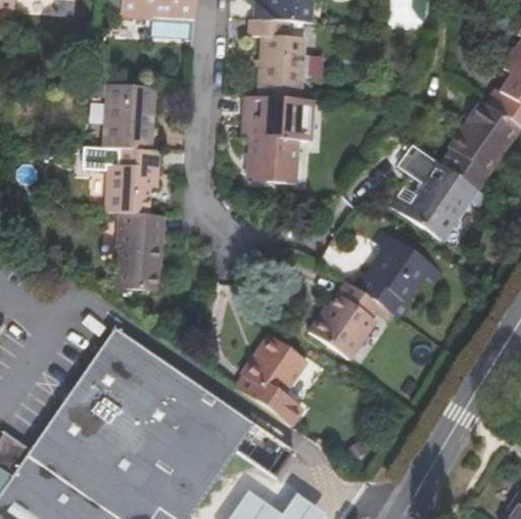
[(0,0),(0,8),(13,10),(13,0),(0,0)]
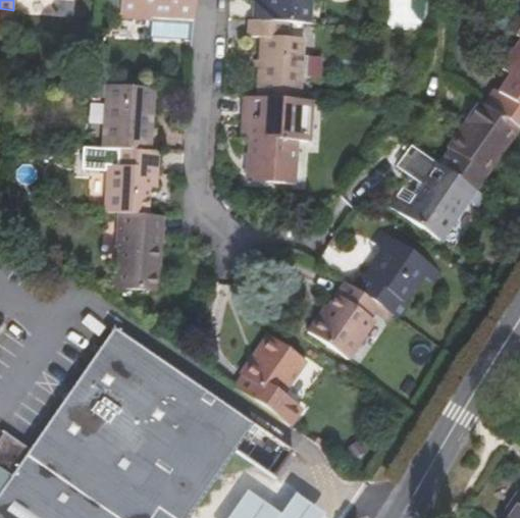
[(153,14),(195,17),(196,0),(122,0),(122,4),(153,6),(153,14)]
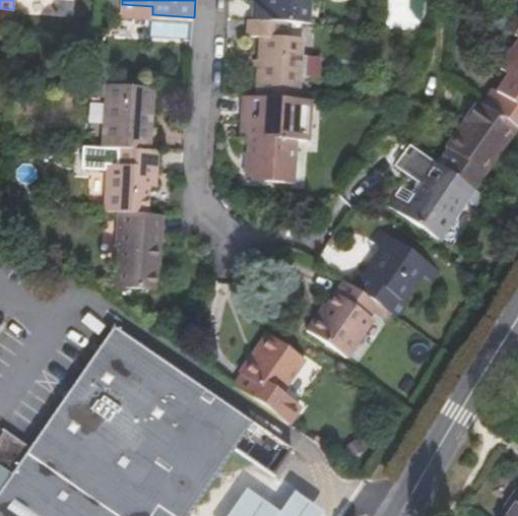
[(286,19),(307,20),(308,0),(256,0),(256,17),(286,19)]
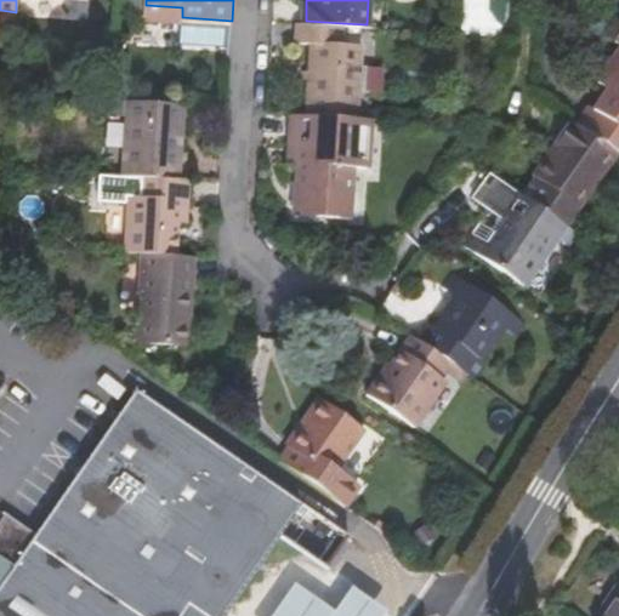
[(231,41),(232,21),(182,17),(181,38),(231,41)]
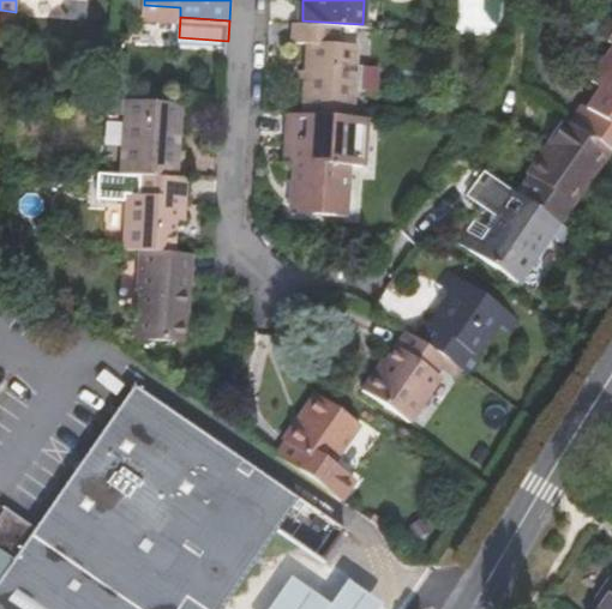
[(303,20),(295,20),(295,40),(309,41),(304,109),(353,113),(355,86),(357,62),(358,43),(337,41),(339,23),(303,20)]
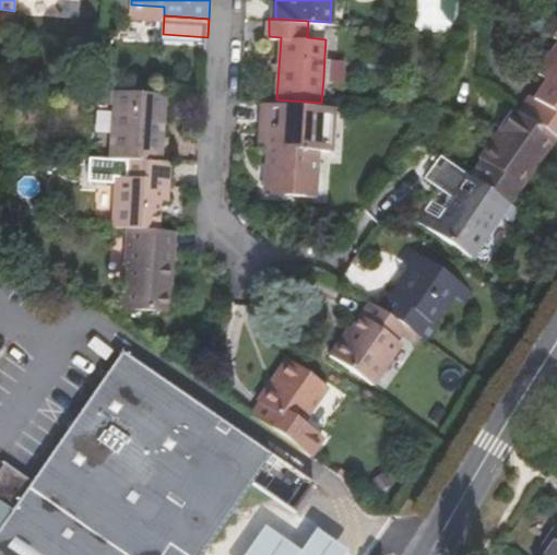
[(556,133),(556,42),(543,62),(553,69),(547,78),(535,95),(531,92),(520,108),(556,133)]
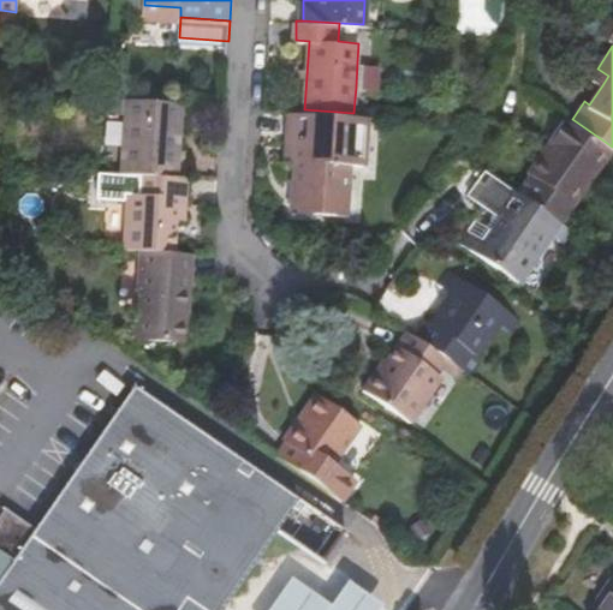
[(357,63),(356,87),(376,88),(378,64),(357,63)]
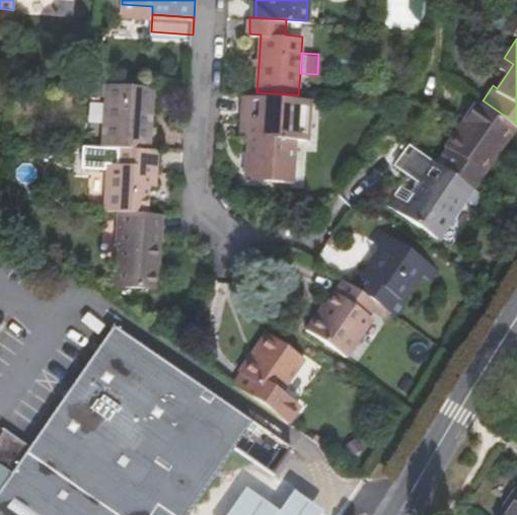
[(513,64),(504,58),(499,66),(508,72),(513,64)]
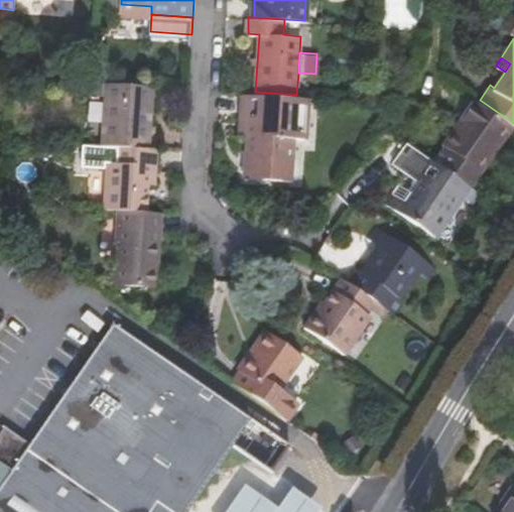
[(107,82),(102,143),(148,146),(152,84),(107,82)]
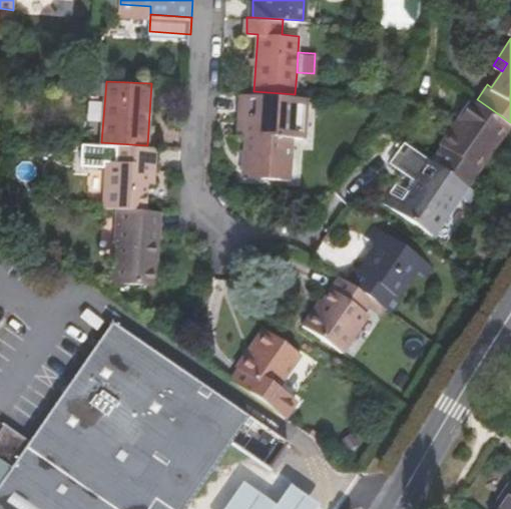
[(253,91),(241,91),(239,117),(249,118),(248,131),(245,131),(243,168),(291,171),(293,135),(305,135),(307,95),(295,94),(253,91)]
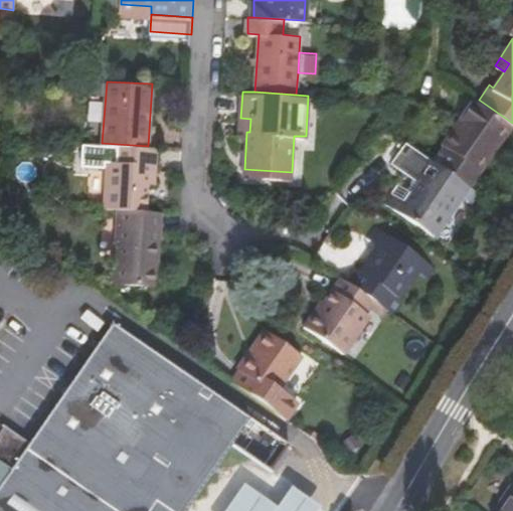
[(436,161),(470,185),(512,123),(479,100),(473,96),(458,119),(463,123),(436,161)]
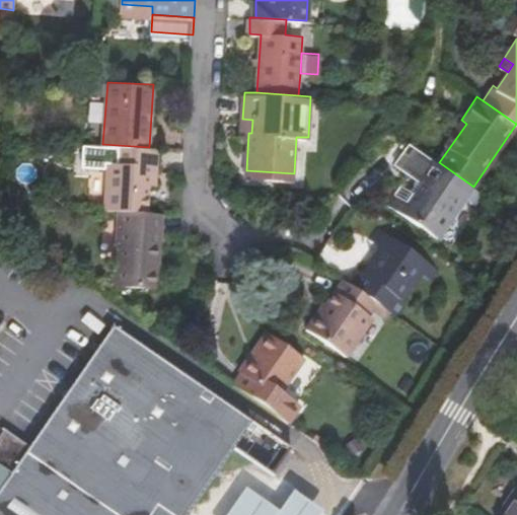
[(252,120),(242,119),(242,132),(248,133),(251,133),(252,120)]
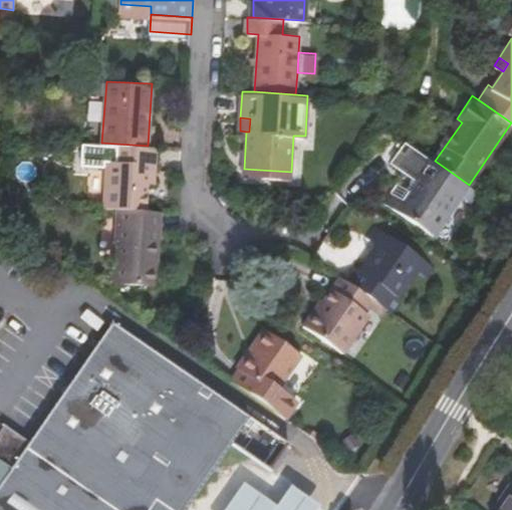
[(107,159),(103,205),(119,206),(147,208),(149,180),(150,166),(157,167),(158,147),(148,146),(101,143),(100,158),(107,159)]
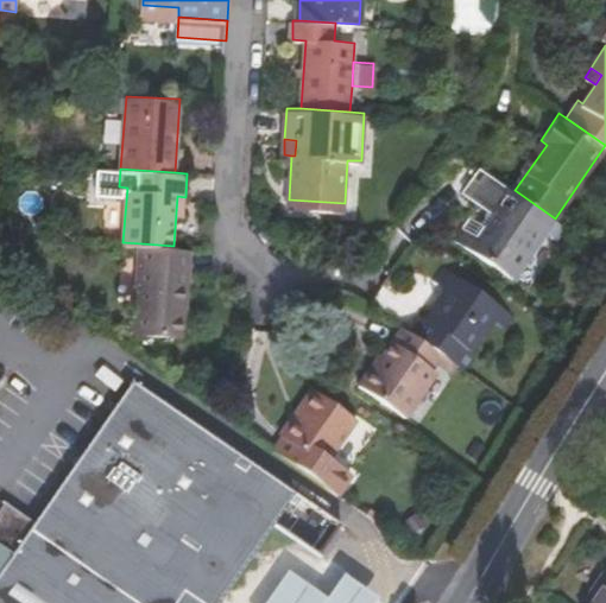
[(512,279),(555,219),(515,190),(509,186),(493,209),(499,213),(480,240),(472,251),(512,279)]
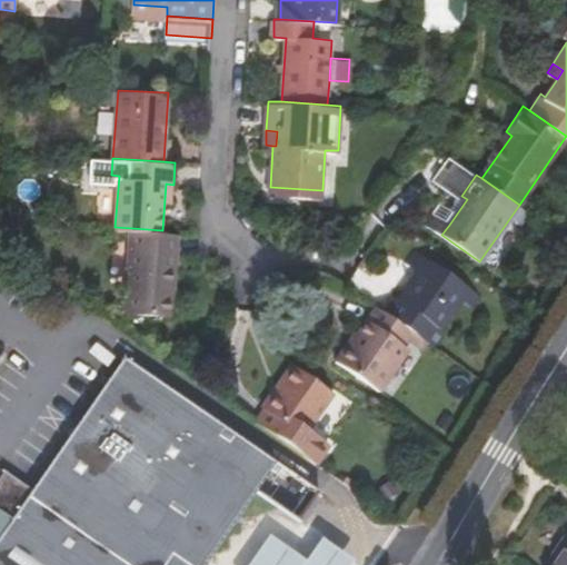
[(436,215),(449,225),(467,199),(461,196),(451,210),(443,204),(436,215)]
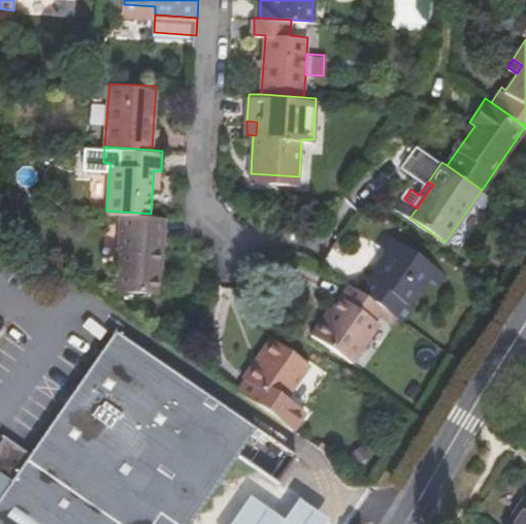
[(164,233),(166,215),(151,214),(123,211),(117,288),(161,291),(163,260),(155,259),(157,233),(164,233)]
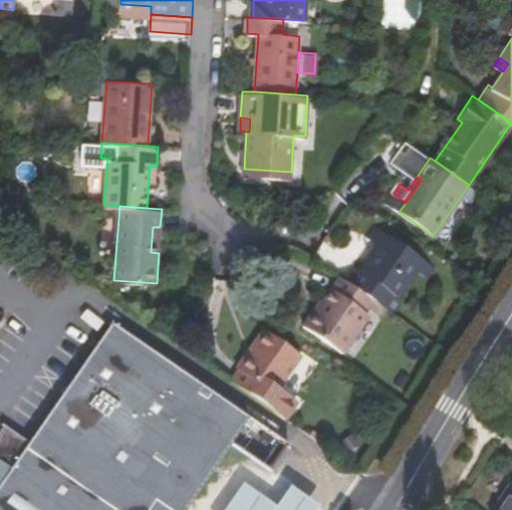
[(379,243),(388,231),(376,224),(368,235),(379,243)]
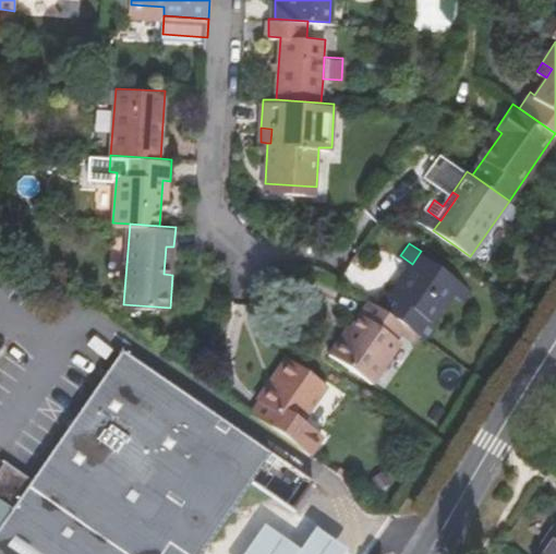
[(164,274),(172,275),(173,247),(166,247),(164,274)]
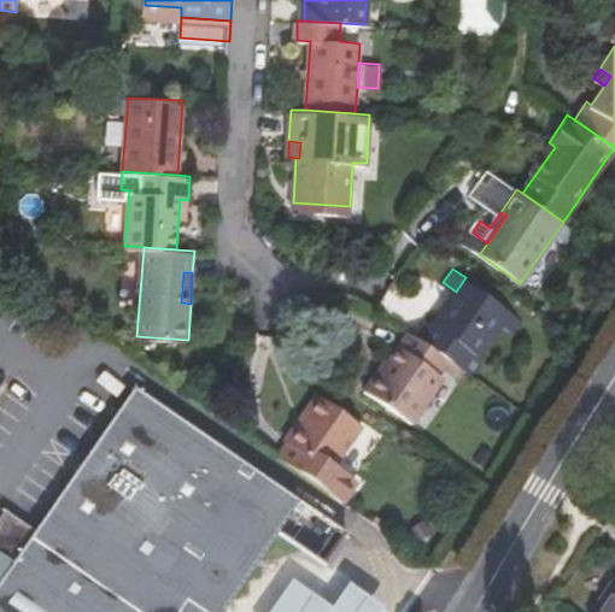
[(447,357),(473,374),(484,359),(476,353),(501,319),(515,330),(523,319),(466,277),(456,292),(433,322),(431,319),(420,336),(447,357)]
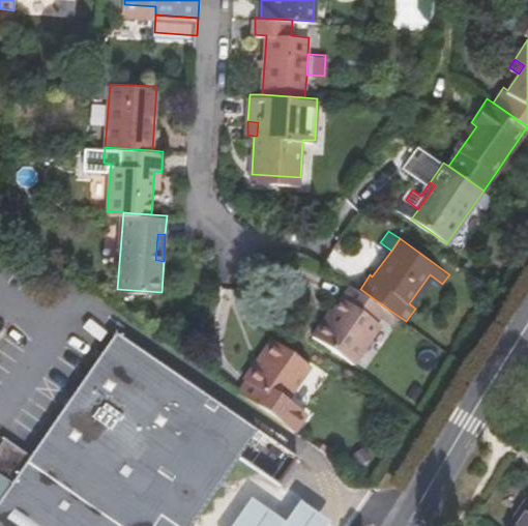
[(375,319),(384,307),(360,289),(351,283),(326,317),(324,316),(312,333),(352,361),(380,323),(375,319)]
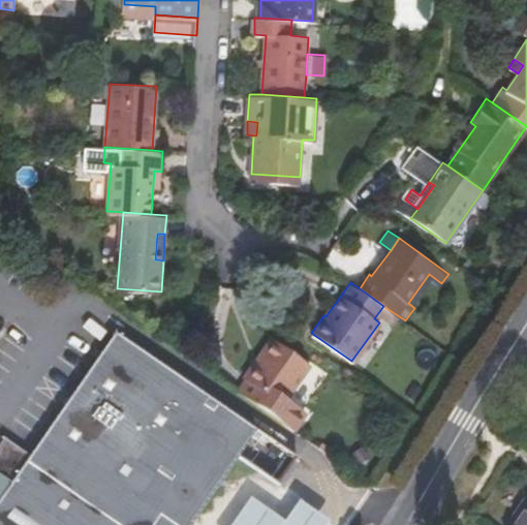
[(238,452),(255,428),(116,331),(30,454),(13,479),(0,468),(0,524),(186,524),(215,485),(238,452)]
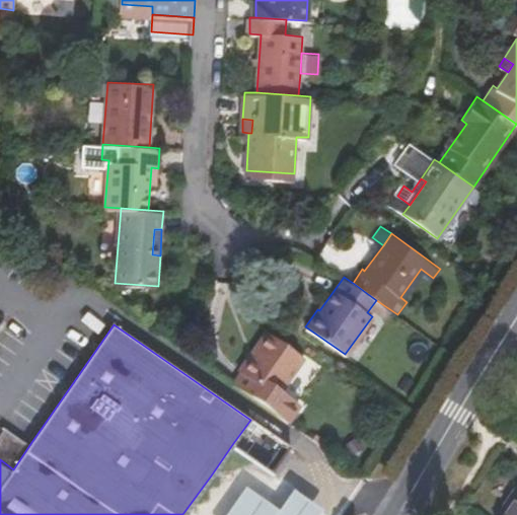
[(233,382),(287,420),(299,402),(280,388),(301,357),(267,332),(237,370),(240,372),(233,382)]
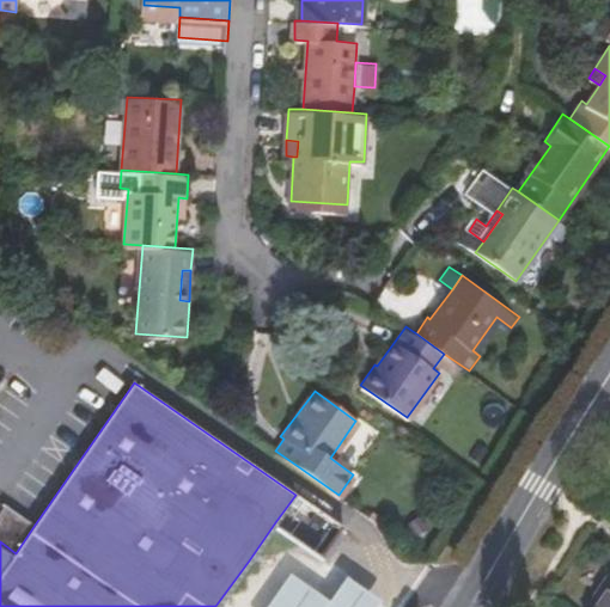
[(0,541),(16,553),(35,525),(5,504),(0,512),(0,541)]
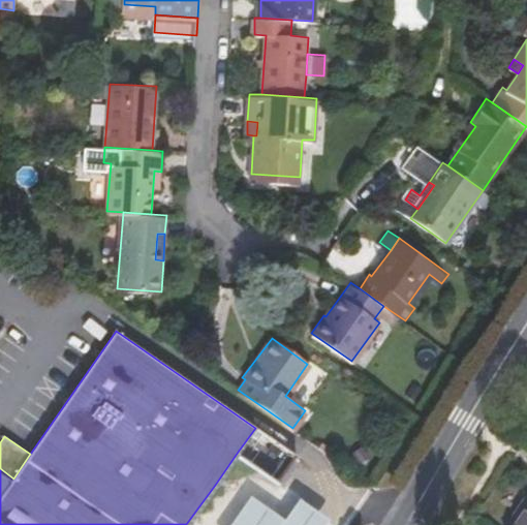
[(330,524),(336,517),(304,495),(288,518),(252,492),(231,524),(330,524)]
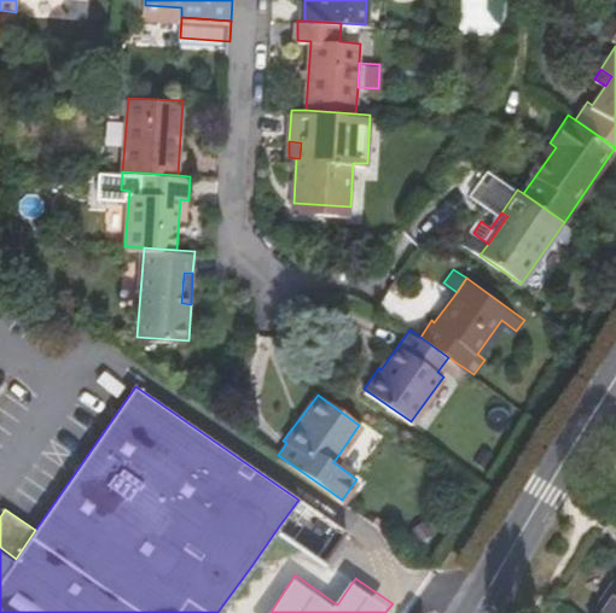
[(603,612),(602,612),(615,612),(615,581),(597,608),(603,612)]
